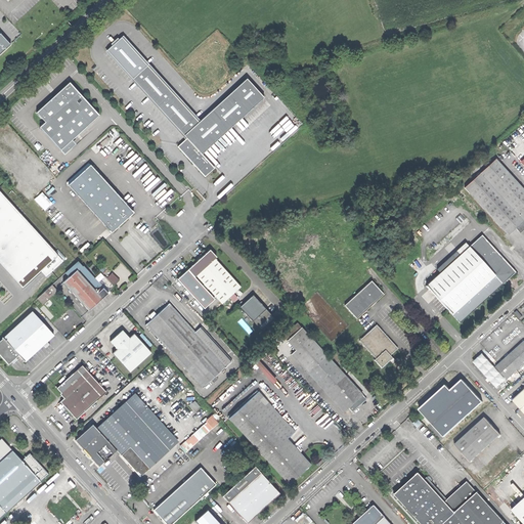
[(0,54),(11,45),(0,34),(0,54)]
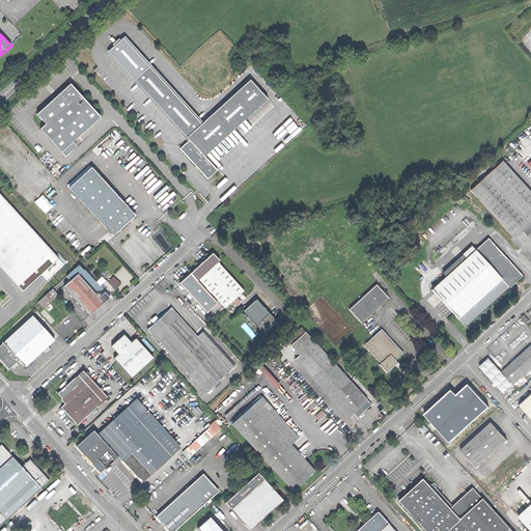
[(149,65),(133,80),(188,140),(178,148),(206,178),(216,170),(202,156),(266,99),(249,81),(202,123),(149,65)]
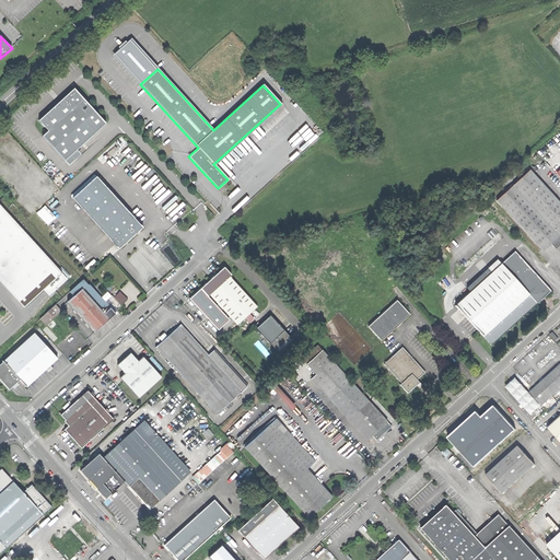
[(42,136),(68,164),(79,154),(74,150),(105,121),(73,88),(37,120),(47,130),(42,136)]
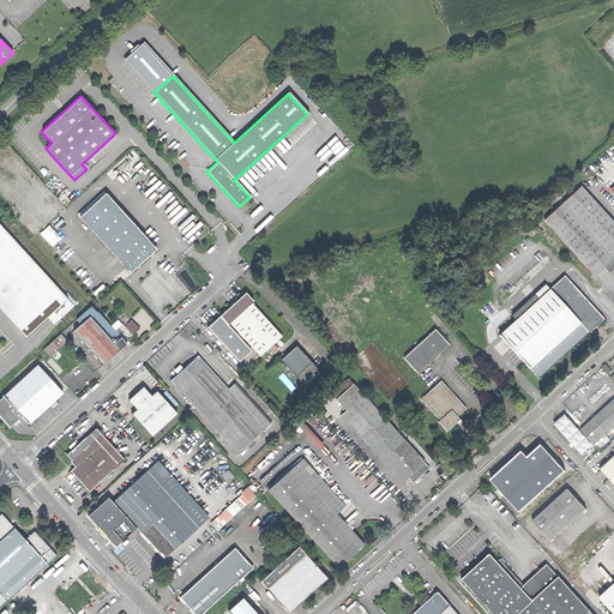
[(543,220),(595,275),(605,266),(611,272),(613,268),(613,223),(579,186),(543,220)]
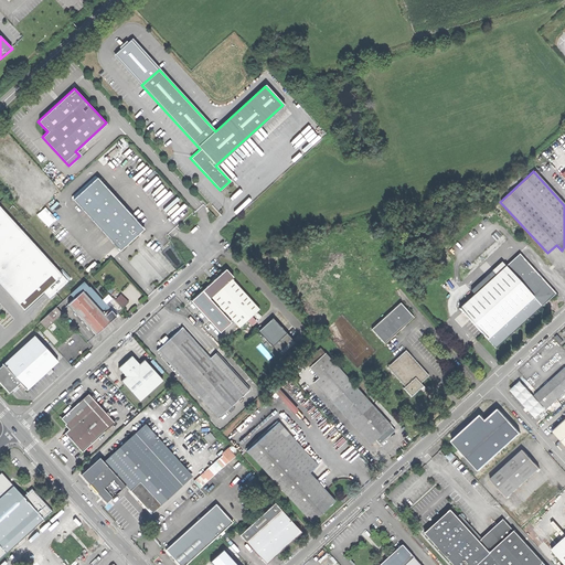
[(96,178),(72,200),(119,251),(144,230),(96,178)]
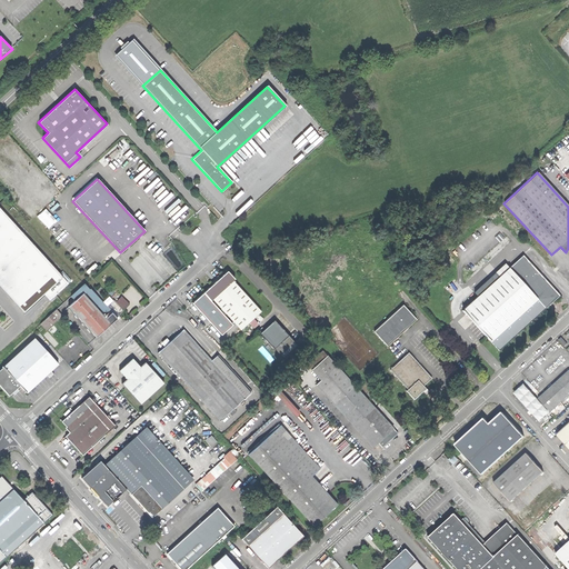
[(0,283),(27,312),(65,277),(30,239),(0,206),(0,283)]
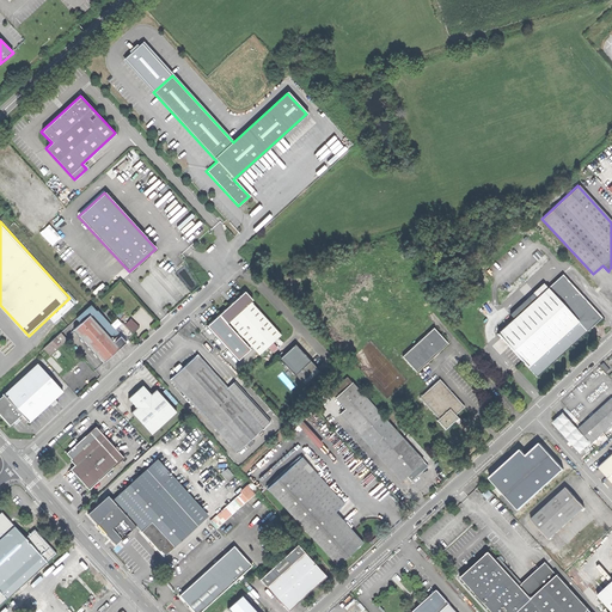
[(499,334),(538,377),(569,348),(603,317),(563,274),(499,334)]
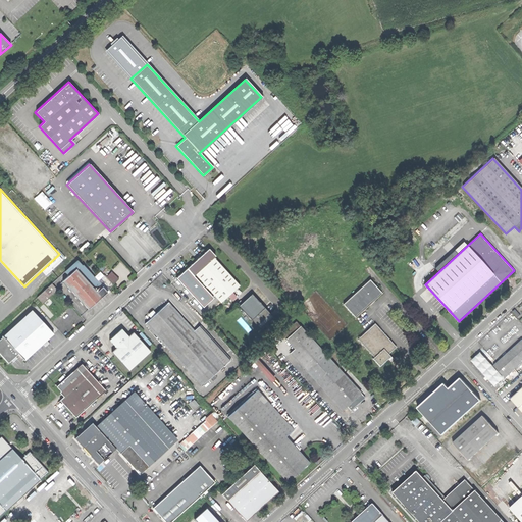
[(214,258),(216,256),(209,249),(200,257),(198,259),(196,261),(187,269),(194,276),(196,275),(214,258)]
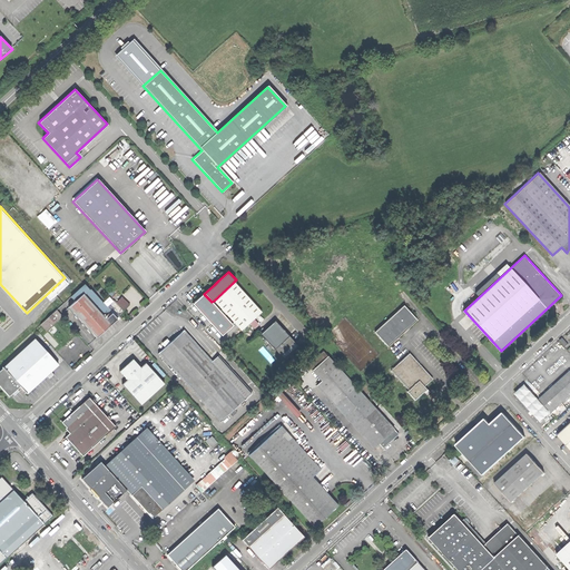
[(262,312),(234,282),(214,301),(242,331),(262,312)]
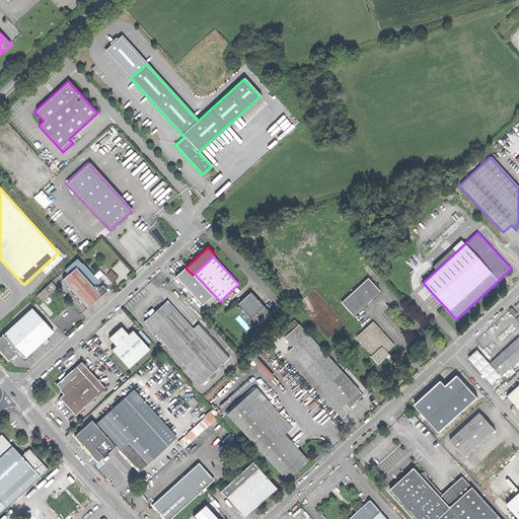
[(65,271),(68,275),(80,264),(77,260),(65,271)]
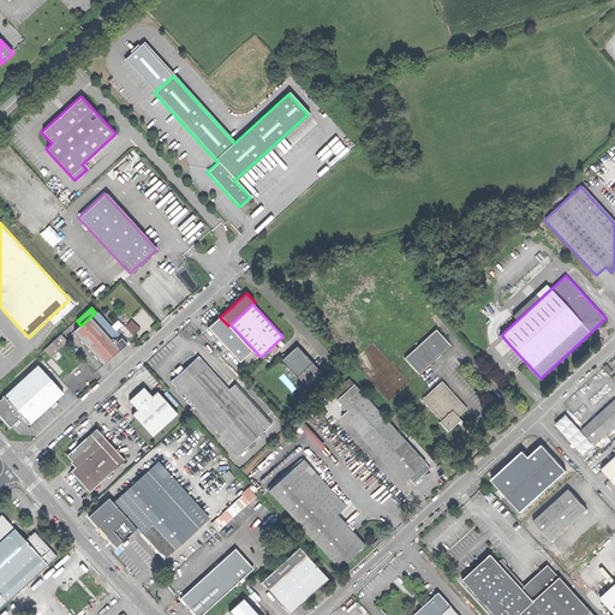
[(81,326),(75,332),(105,365),(115,356),(127,345),(125,344),(114,330),(96,311),(95,312),(81,326)]
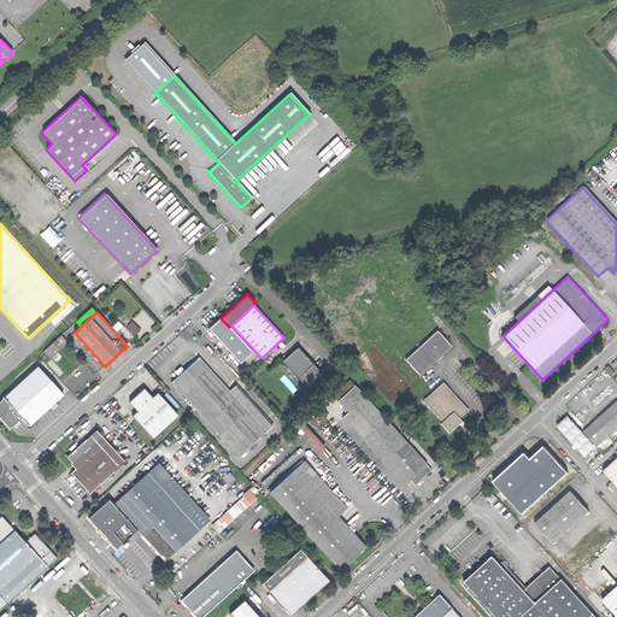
[(136,335),(142,329),(133,321),(128,327),(136,335)]
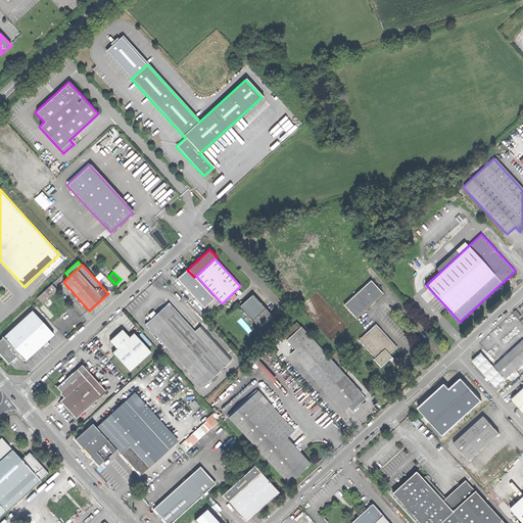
[(103,275),(97,281),(106,292),(113,286),(103,275)]
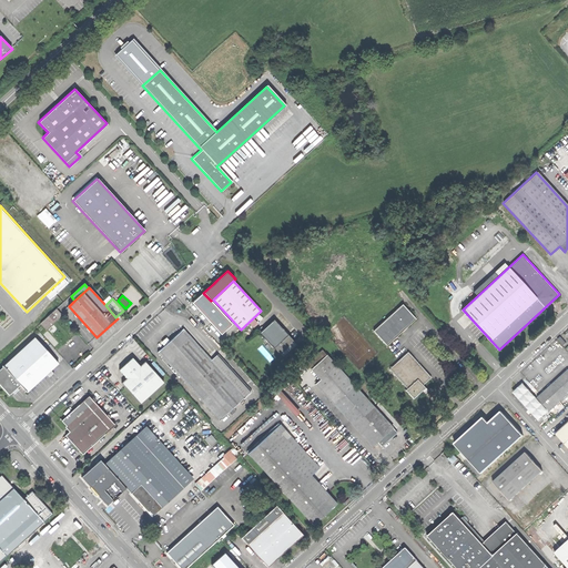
[(374,331),(387,345),(416,318),(403,304),(374,331)]
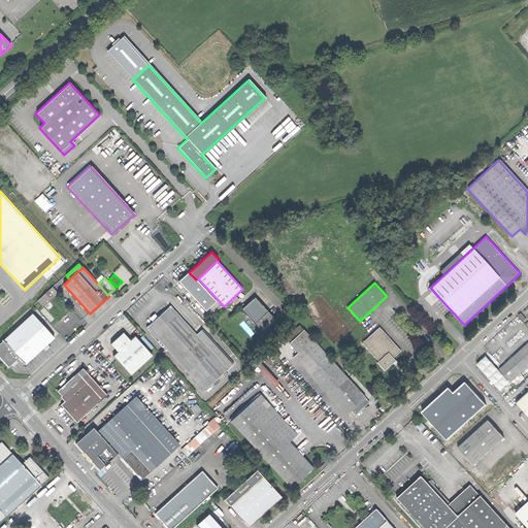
[(37,301),(41,305),(56,292),(52,288),(37,301)]
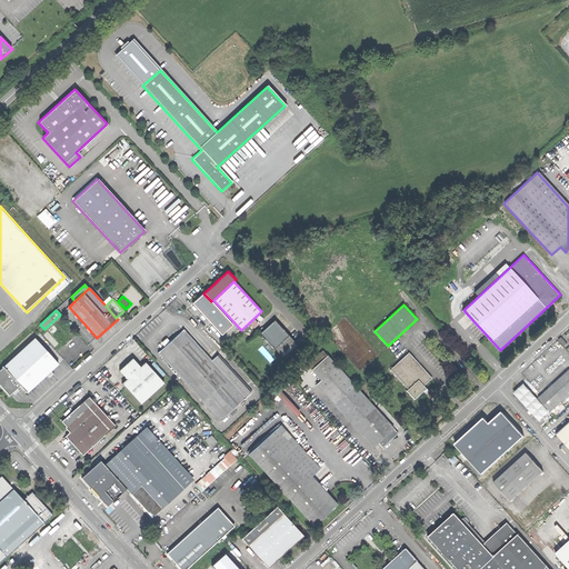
[(267,328),(260,333),(285,360),(299,348),(275,320),(267,328)]
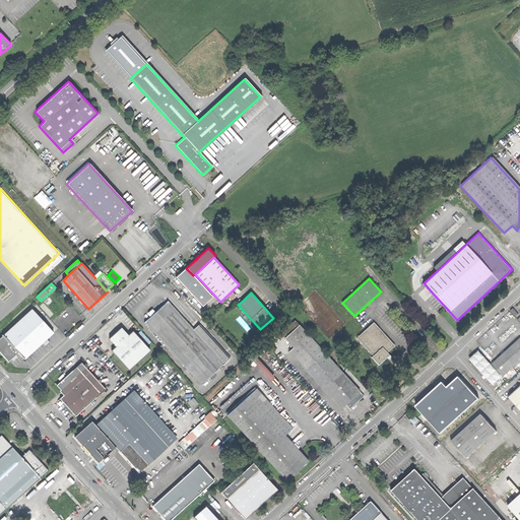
[(167,302),(167,303),(192,330),(193,329),(168,301),(167,302)]
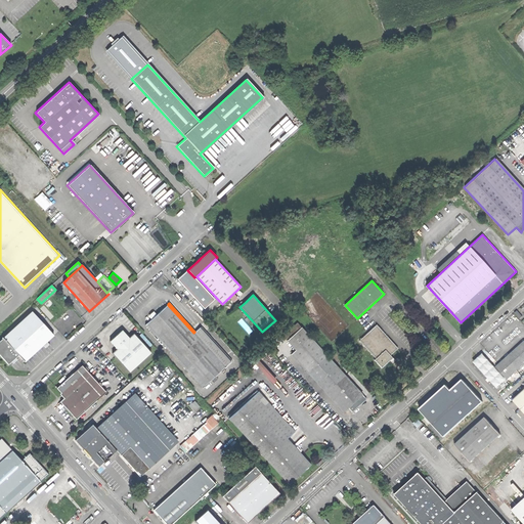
[(153,319),(147,324),(188,369),(210,351),(193,333),(168,305),(161,312),(157,315),(153,319)]
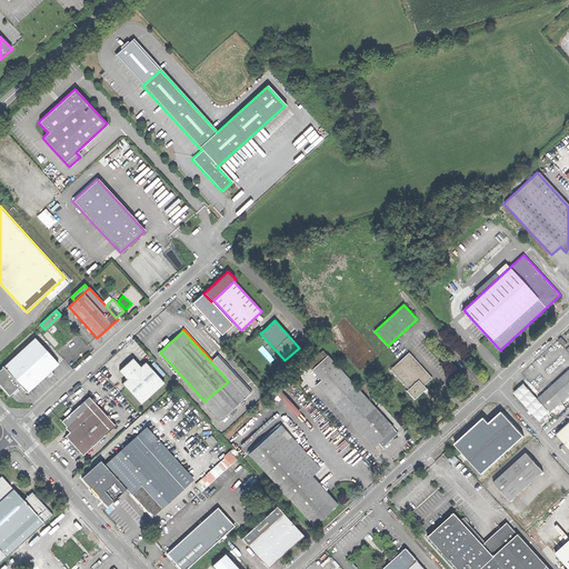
[(459,337),(468,347),(471,343),(462,333),(459,337)]
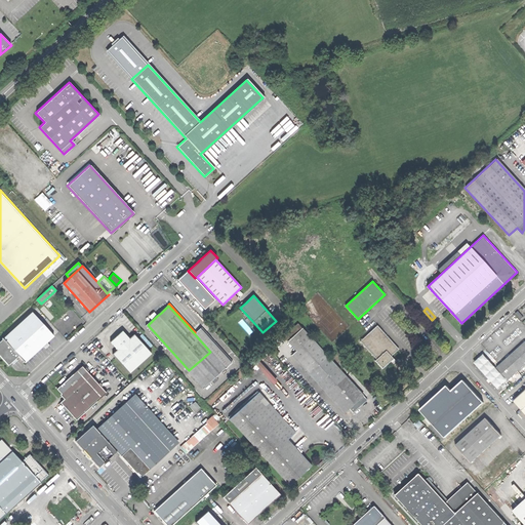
[(0,356),(1,357),(8,365),(18,356),(25,362),(54,335),(33,313),(0,341),(0,356)]
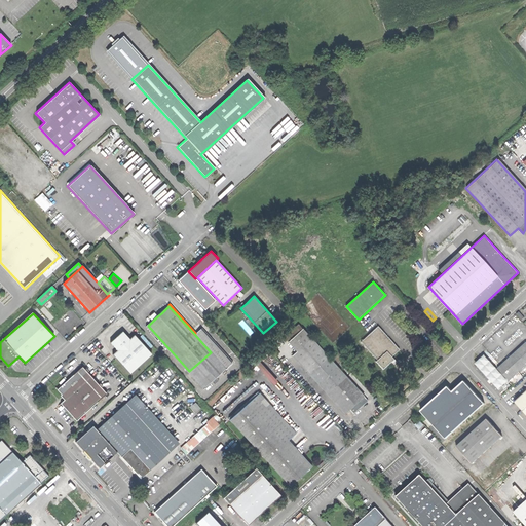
[(204,388),(204,387),(189,371),(148,326),(148,325),(146,327),(203,389),(204,388)]
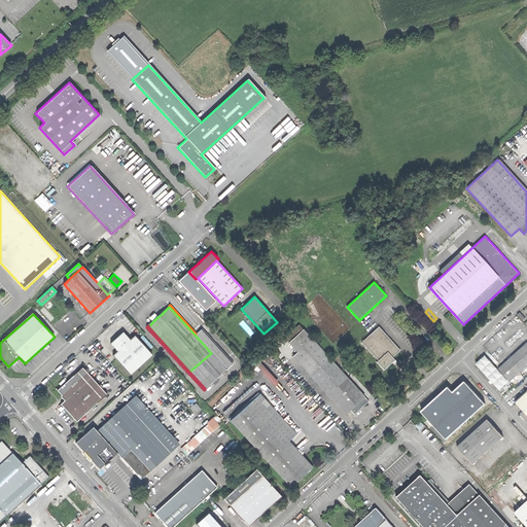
[(285,340),(289,344),(303,330),(300,326),(285,340)]
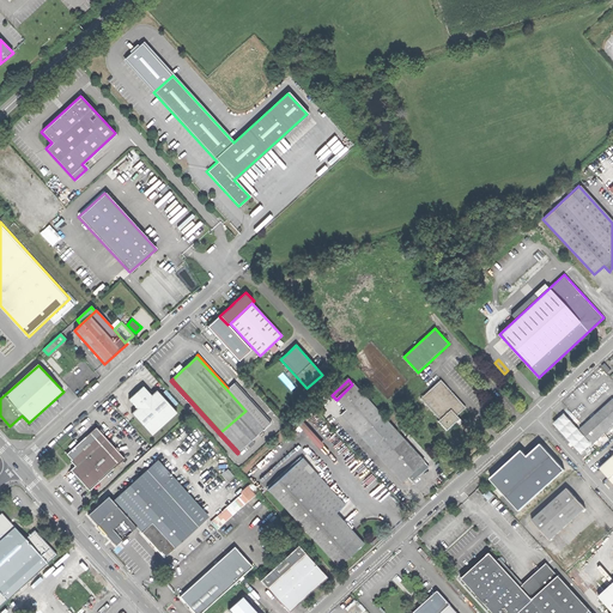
[(441,381),(420,399),(439,420),(437,422),(447,431),(451,426),(456,423),(457,425),(461,420),(456,416),(465,407),(441,381)]
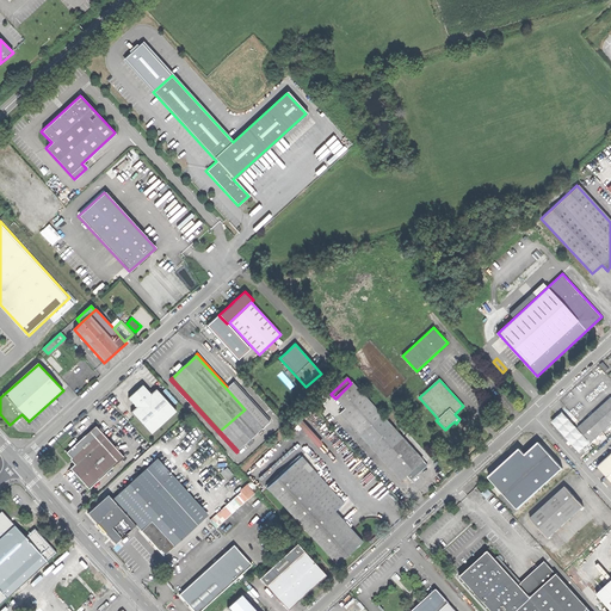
[(227,387),(226,388),(245,409),(220,431),(238,450),(269,421),(233,382),(227,387)]
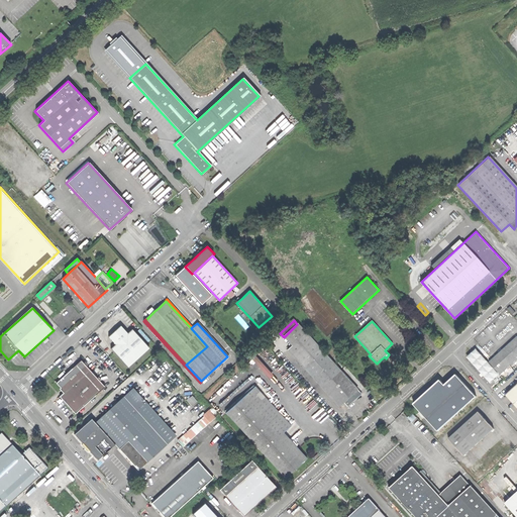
[(297,324),(284,337),(292,346),(287,350),(313,379),(331,360),(297,324)]
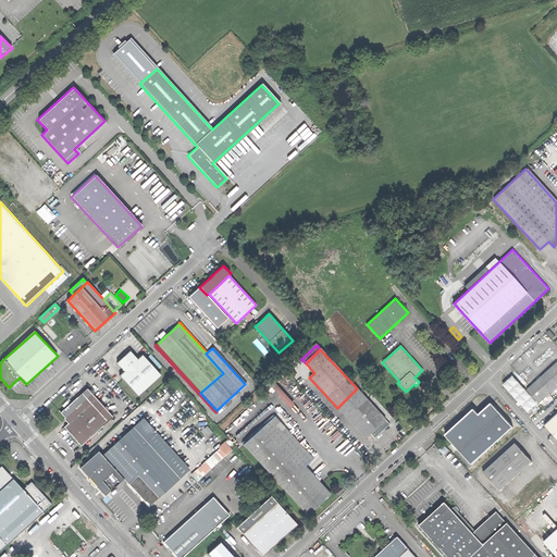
[(116,362),(124,371),(137,359),(130,351),(124,357),(116,362)]
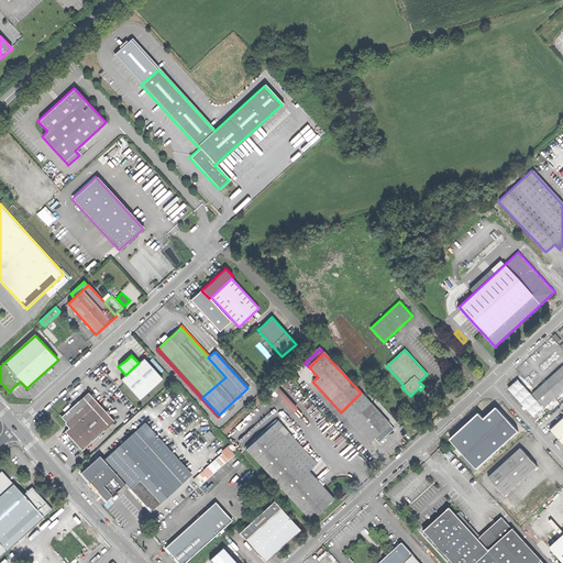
[(120,379),(139,400),(163,379),(144,359),(139,363),(125,375),(120,379)]
